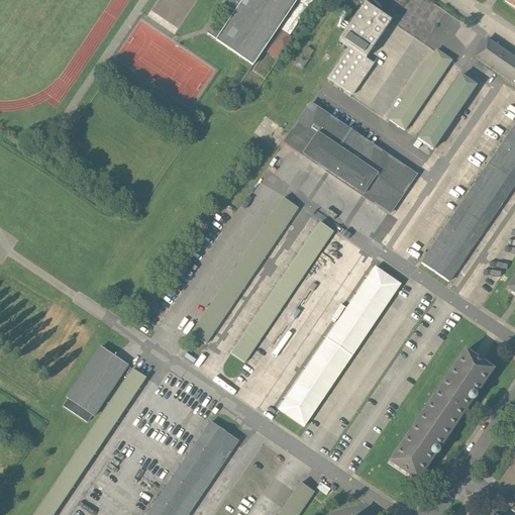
[(237,10),(218,39),(258,67),(283,29),(290,34),(313,0),(226,0),(225,1),(237,10)]
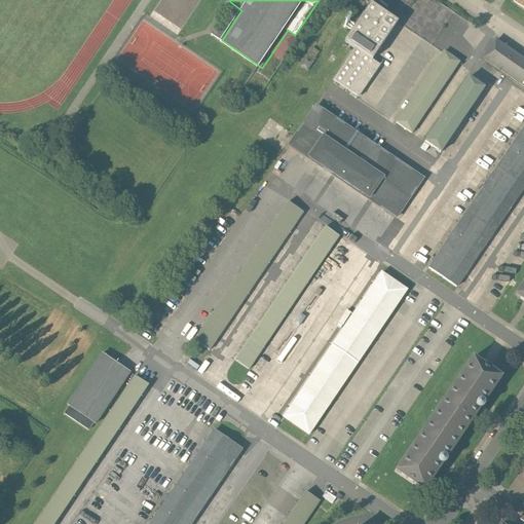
[(357,44),(334,79),(360,96),(381,63),(373,57),(400,14),(376,0),(371,0),(346,38),(357,44)]
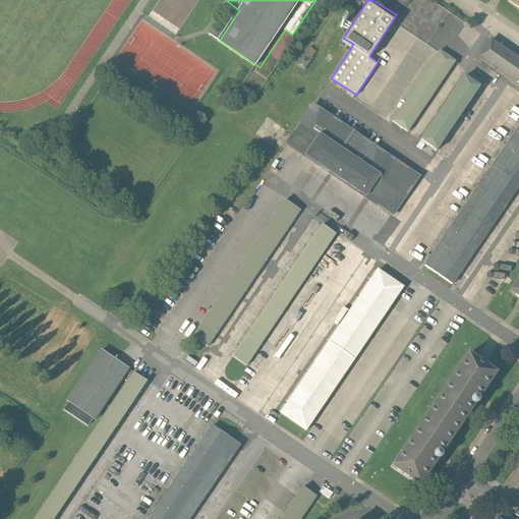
[(518,57),(492,40),(479,58),(518,83),(518,57)]
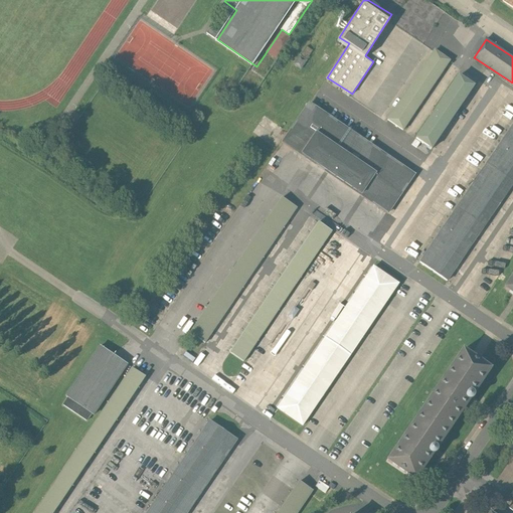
[(437,48),(389,118),(406,130),(454,59),(437,48)]
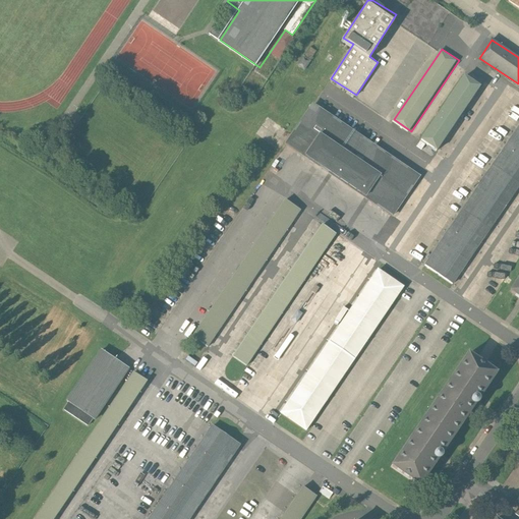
[(465,74),(422,139),(439,151),(481,85),(465,74)]
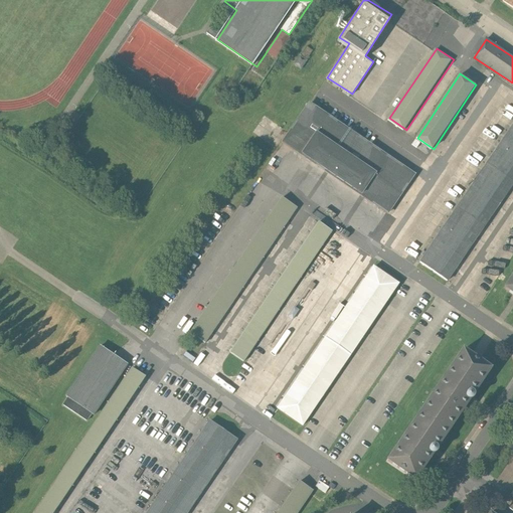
[(310,101),(283,140),(389,212),(416,172),(310,101)]
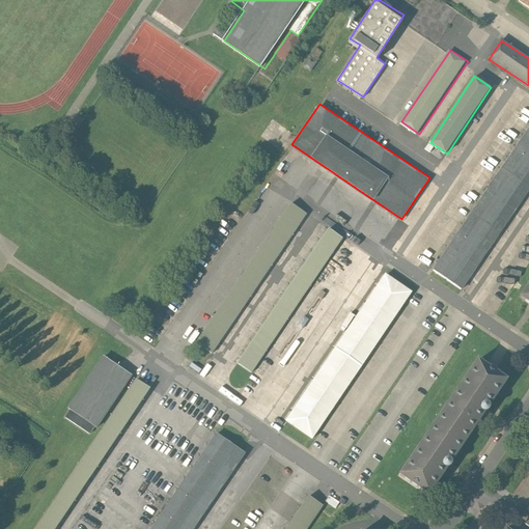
[(528,128),(435,269),(463,288),(528,189),(528,128)]
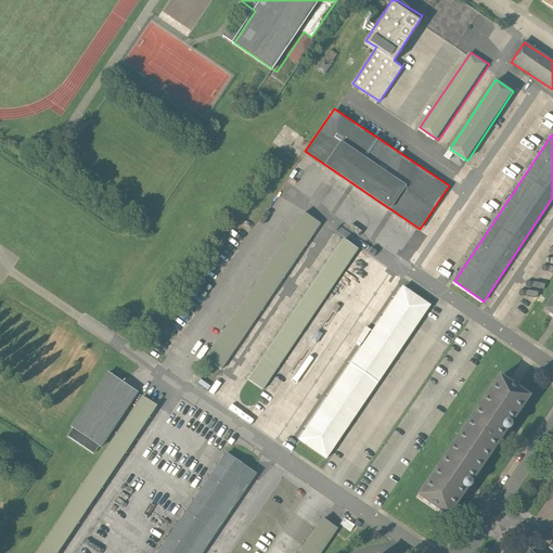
[(209,356),(227,367),(322,222),(305,210),(209,356)]
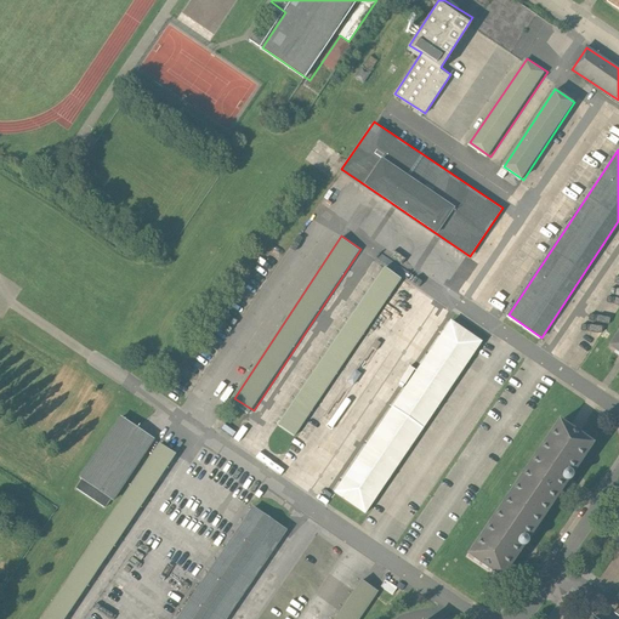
[(278,426),(296,438),(403,277),(384,265),(278,426)]
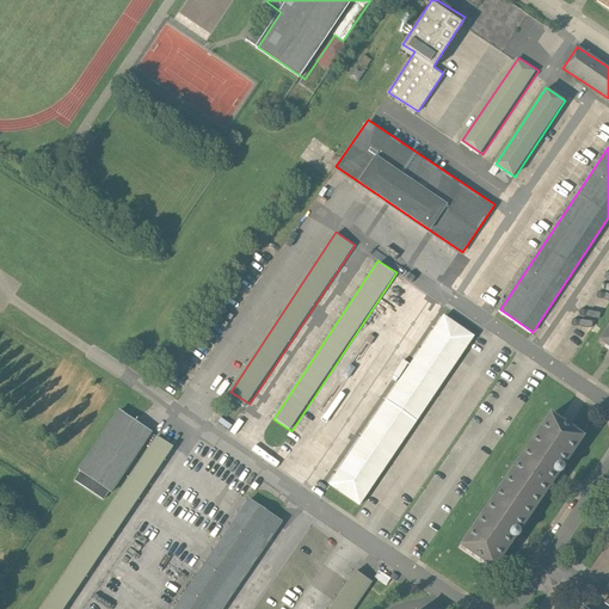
[(446,313),(328,484),(362,506),(479,336),(446,313)]
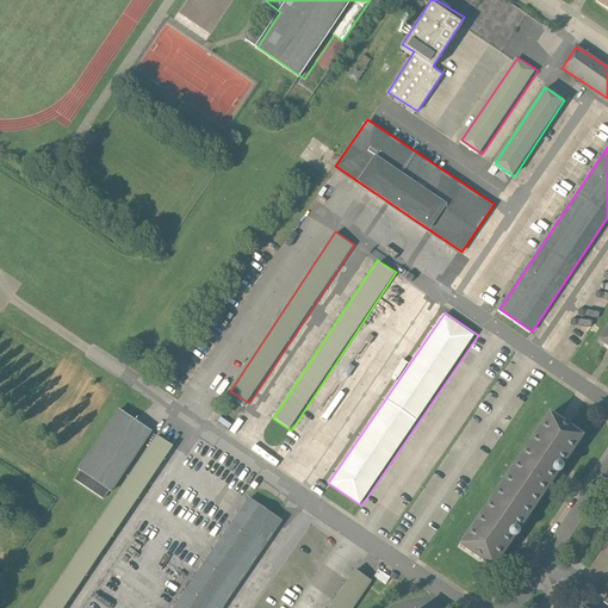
[(111,500),(156,435),(122,410),(76,476),(111,500)]
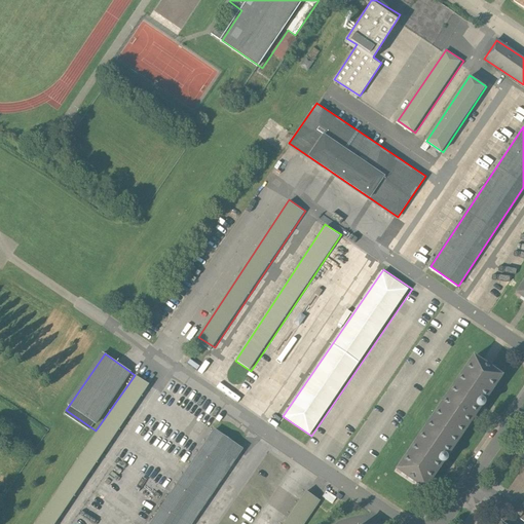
[(475,356),(397,471),(426,491),(504,375),(475,356)]
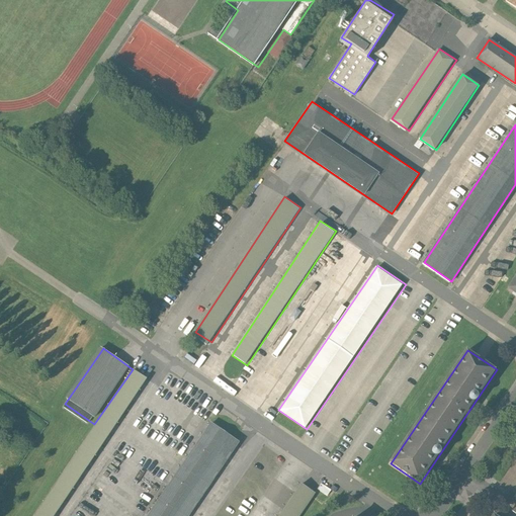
[(31,515),(53,515),(147,379),(133,369),(94,424),(31,515)]
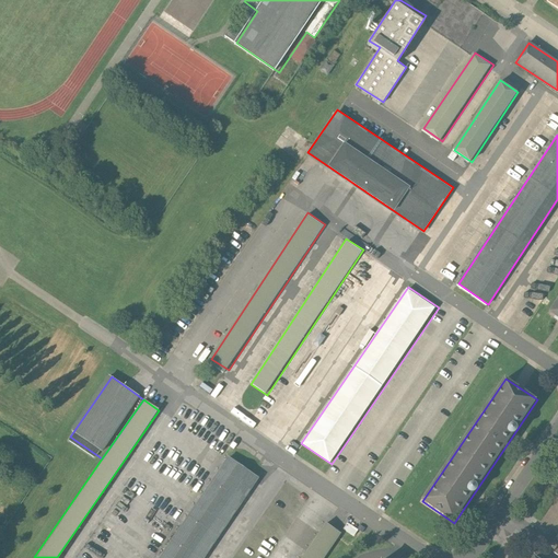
[(230,455),(161,557),(208,557),(263,477),(230,455)]
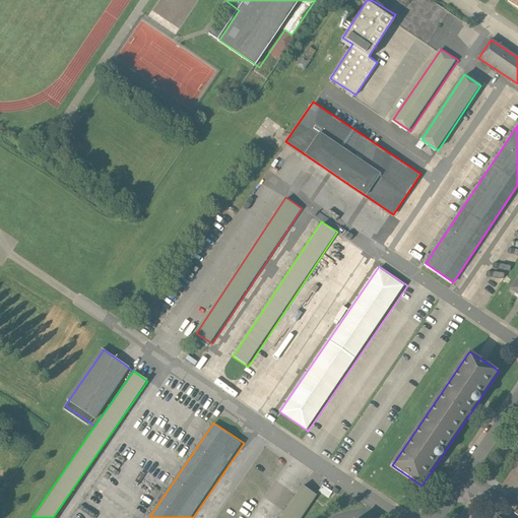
[(305,483),(280,517),(303,517),(319,494),(305,483)]
